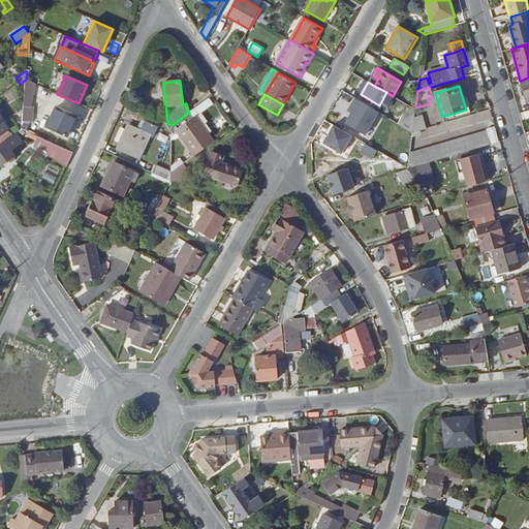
[(193,116),(214,105),(211,98),(190,109),(193,116)]
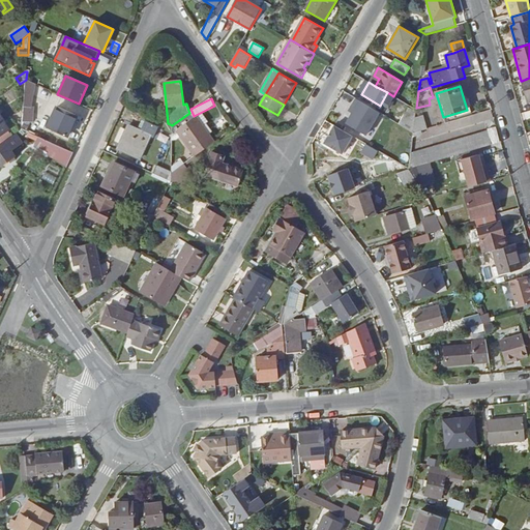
[(380,114),(356,99),(352,107),(355,109),(347,124),(366,136),(380,114)]
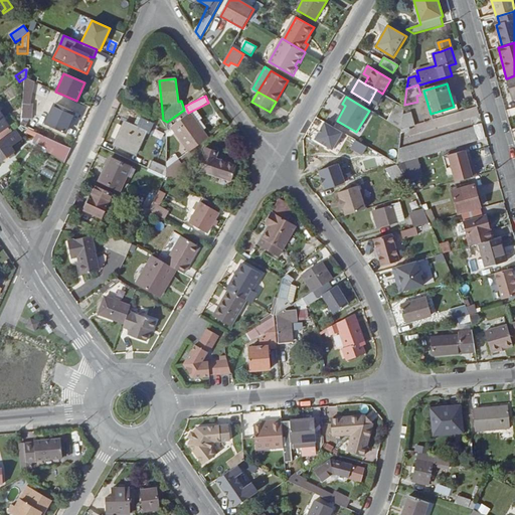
[(75,112),(56,104),(47,125),(66,133),(75,112)]
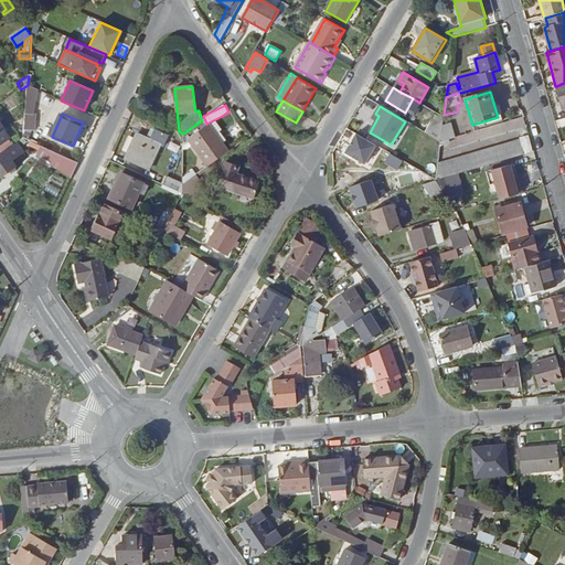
[(440,141),(444,120),(436,116),(426,134),(440,142),(440,141)]
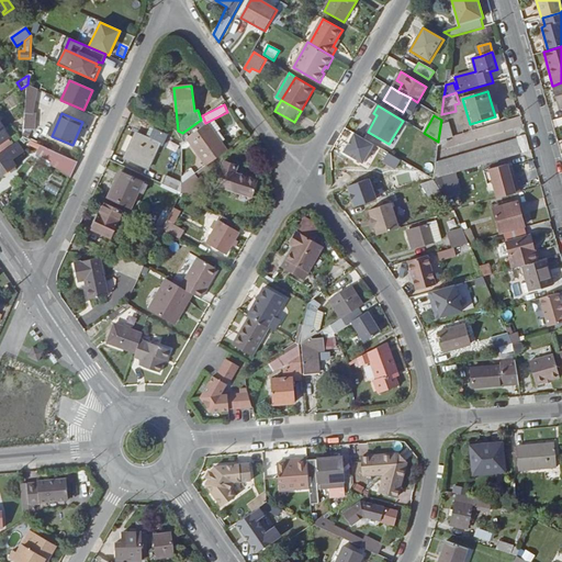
[(201,120),(182,133),(182,145),(190,139),(208,166),(226,152),(209,126),(208,127),(206,125),(202,119),(201,120)]
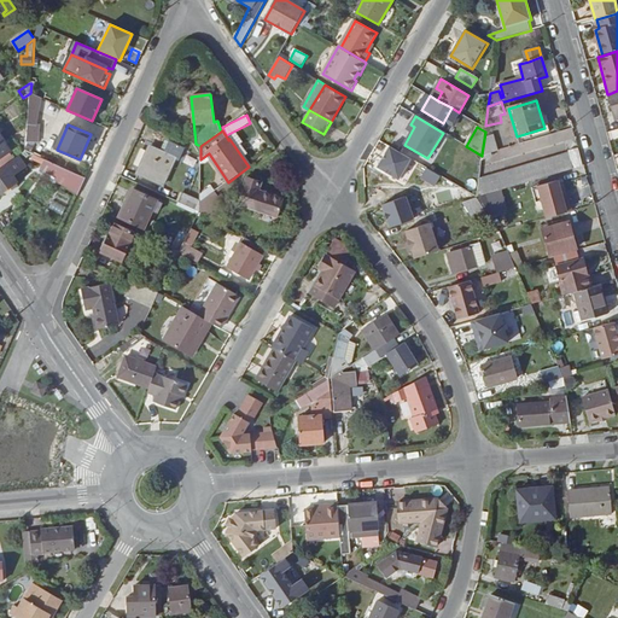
[(229,139),(235,147),(244,141),(237,132),(227,138),(228,140),(229,139)]
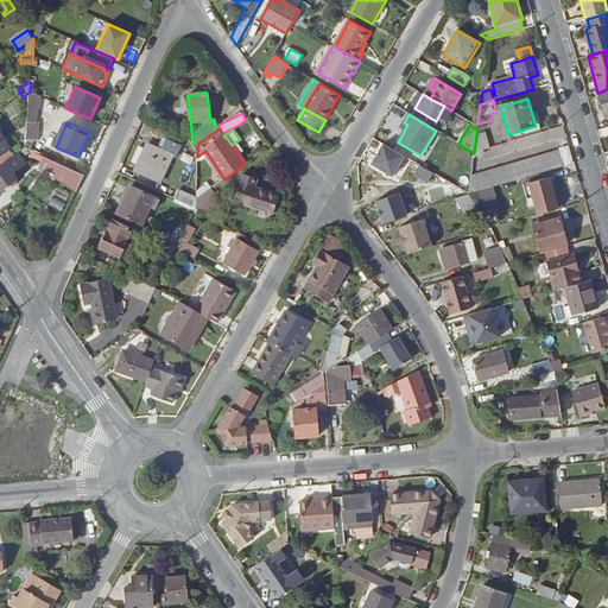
[(0,133),(0,157),(11,150),(0,133)]
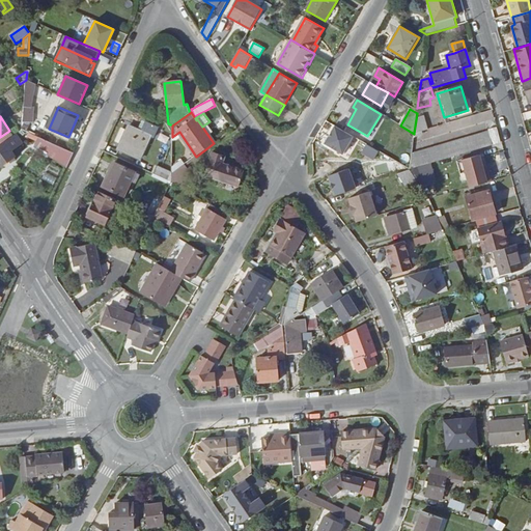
[(130,127),(119,149),(140,159),(151,135),(155,137),(159,129),(142,121),(138,131),(130,127)]
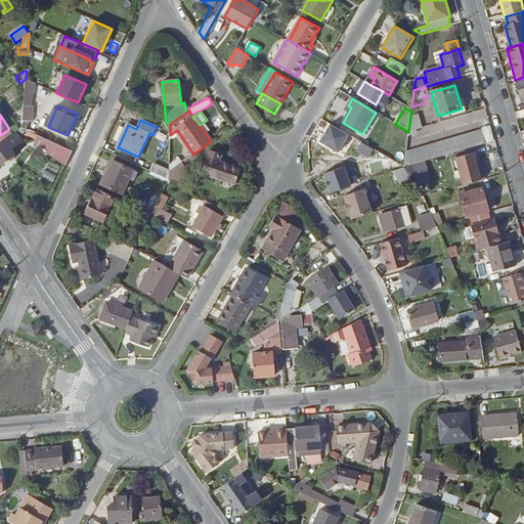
[(348,134),(330,124),(320,141),(338,151),(348,134)]
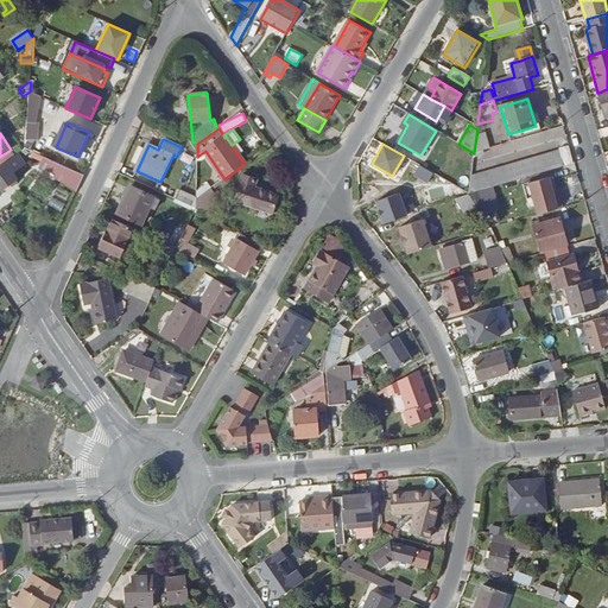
[(470,177),(469,195),(563,166),(558,150),(477,173),(477,176),(470,177)]
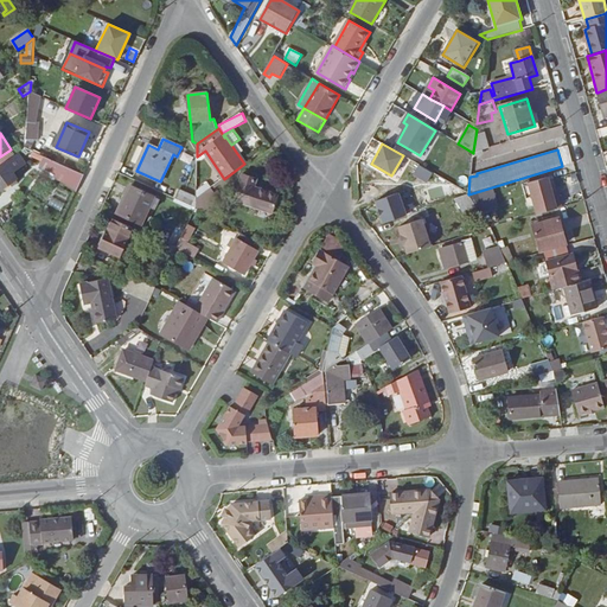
[(26,164),(18,153),(0,166),(0,192),(19,179),(14,172),(26,164)]
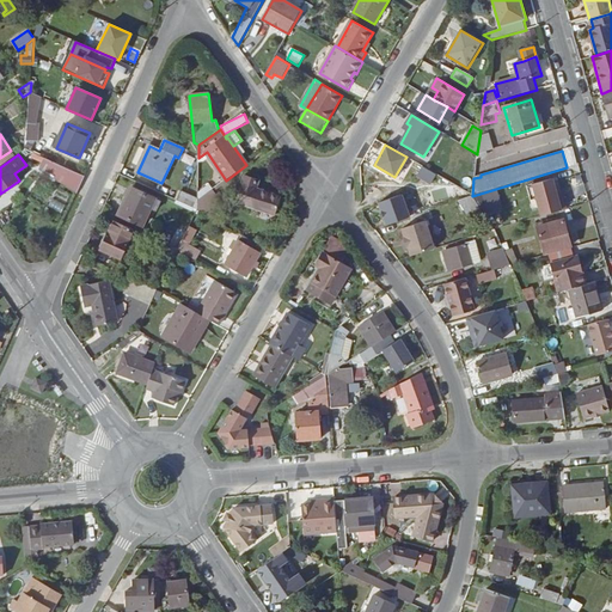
[(85,177),(47,159),(42,169),(69,187),(78,191),(81,184),(85,177)]
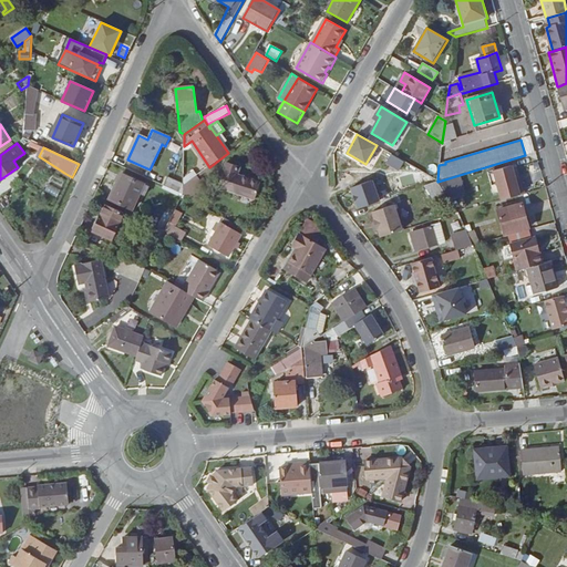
[(404,162),(391,154),(385,164),(399,171),(404,162)]
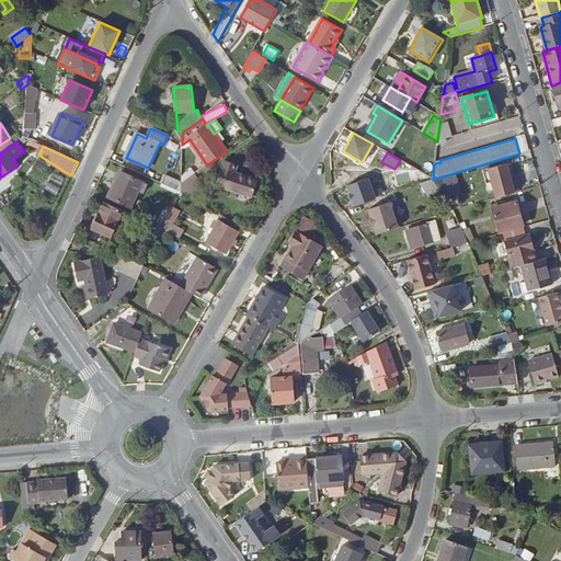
[(238,164),(226,161),(218,186),(252,197),(258,181),(236,173),(238,164)]
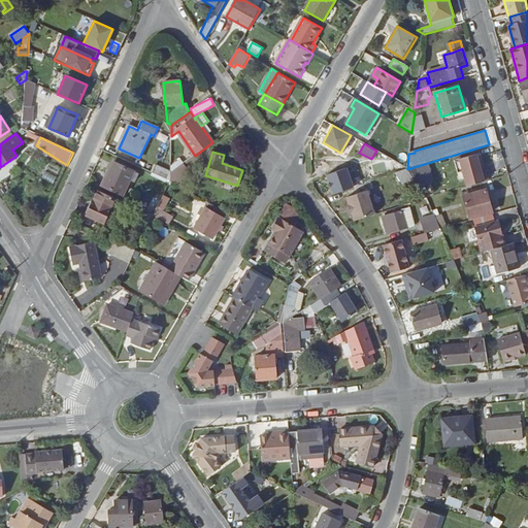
[(475,154),(458,159),(466,187),(489,180),(487,173),(482,174),(475,154)]
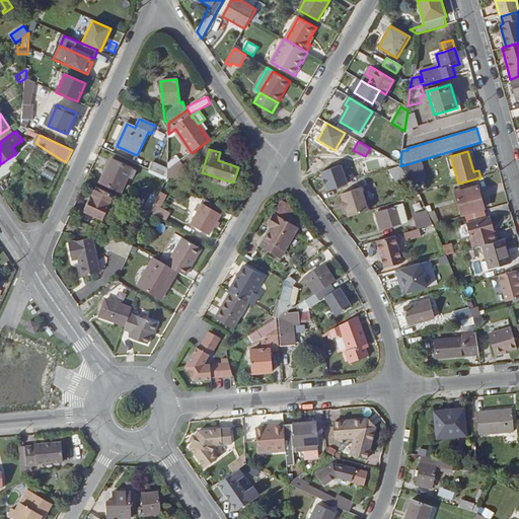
[(361,161),(366,176),(389,167),(384,153),(361,161)]
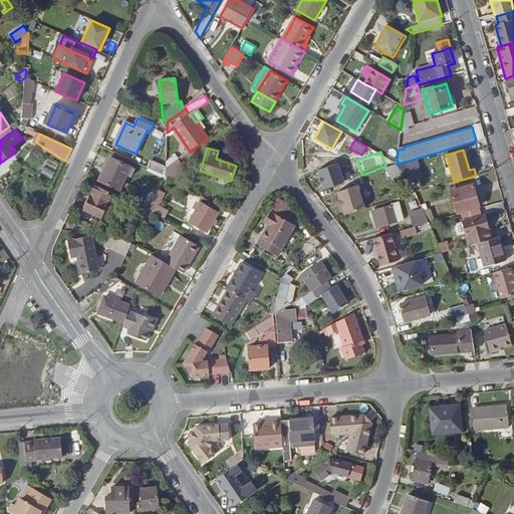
[(130,167),(111,159),(101,181),(119,189),(130,167)]
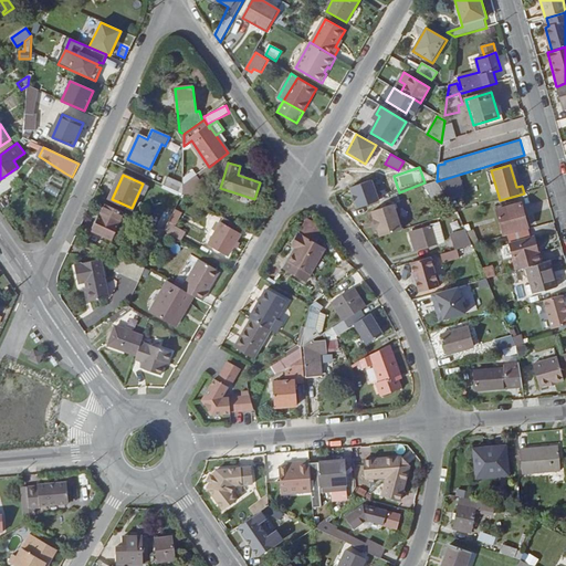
[(196,176),(184,185),(184,195),(189,197),(205,186),(196,176)]
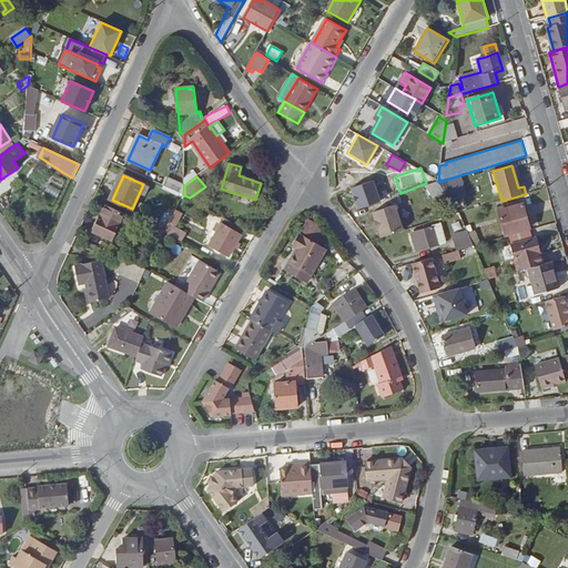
[(183,194),(184,195),(184,185),(169,179),(165,186),(183,194)]
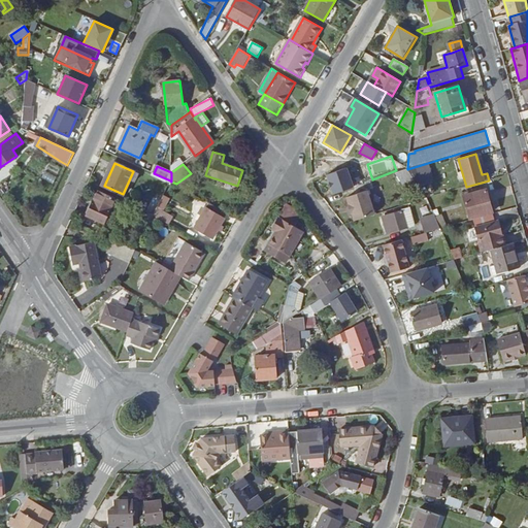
[(326,175),(333,195),(353,188),(347,168),(326,175)]
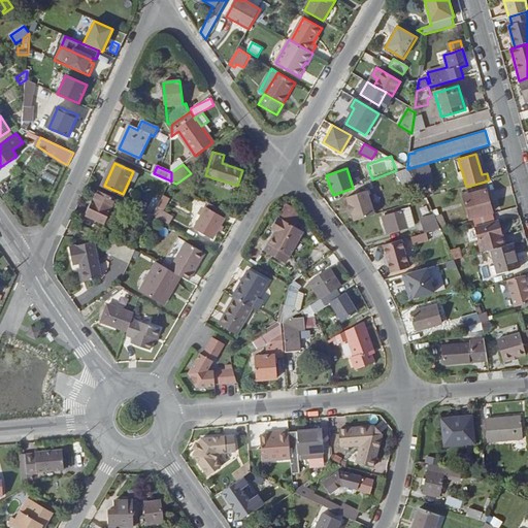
[(418,186),(407,169),(396,173),(403,185),(408,182),(413,189),(418,186)]
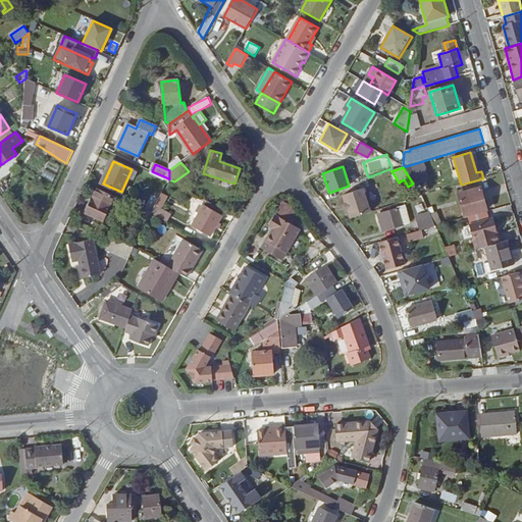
[(52,181),(55,174),(44,170),(41,176),(52,181)]
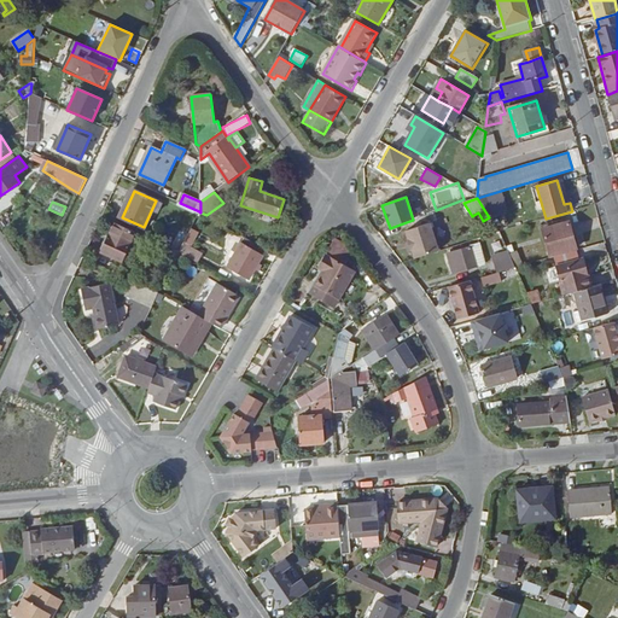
[(502,214),(494,217),(500,231),(508,227),(502,214)]
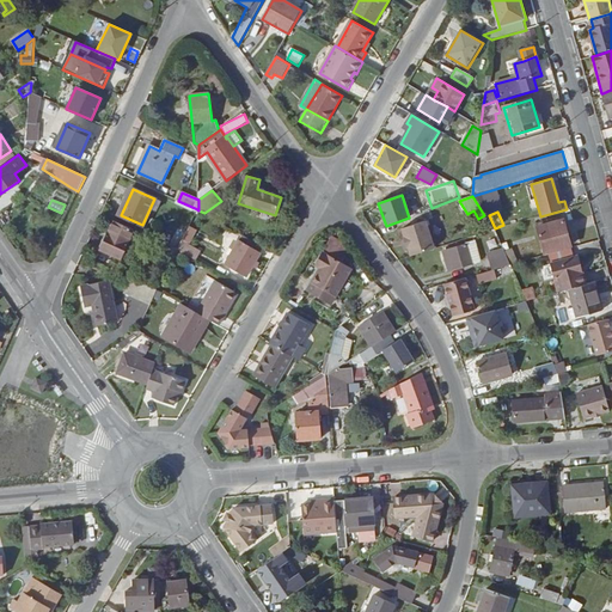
[(545,255),(549,255),(571,248),(563,219),(538,227),(545,255)]
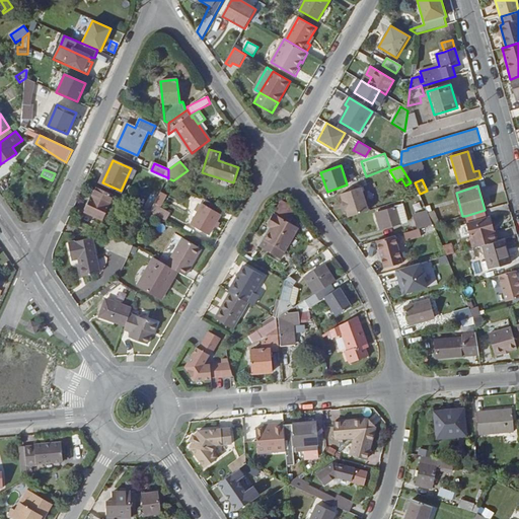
[(115,196),(96,188),(84,212),(102,220),(115,196)]
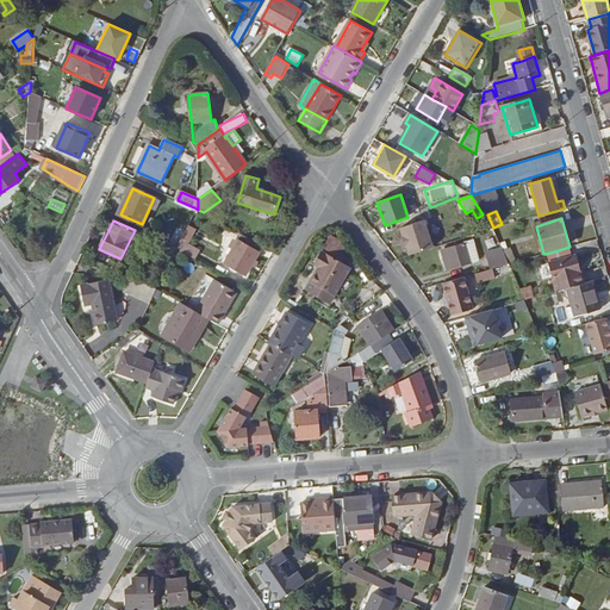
[(431,248),(423,222),(400,229),(403,237),(402,237),(404,248),(406,247),(409,255),(431,248)]
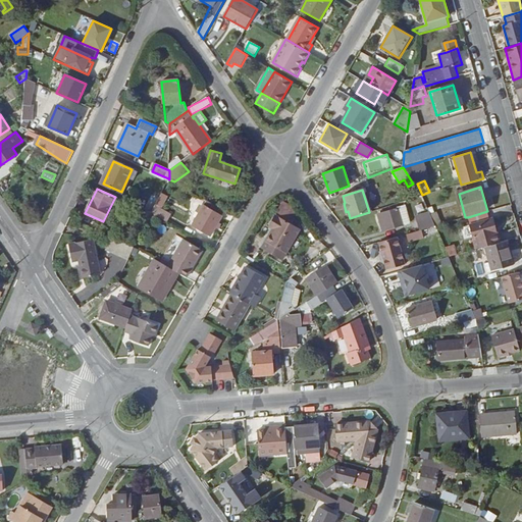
[(225,211),(208,201),(194,224),(211,235),(225,211)]
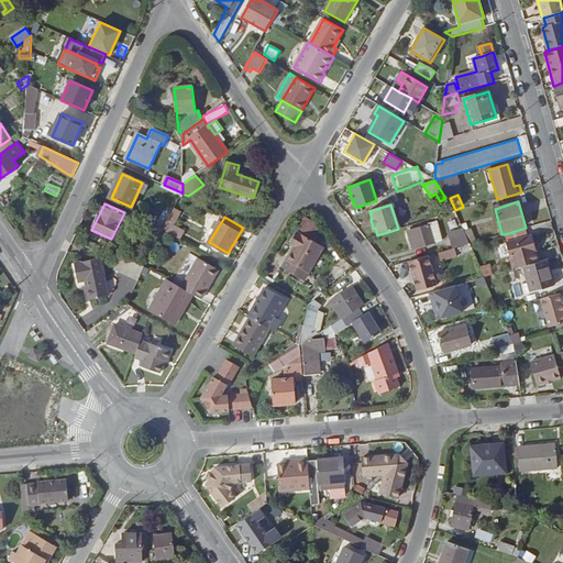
[(434,224),(440,241),(449,238),(442,220),(433,222),(434,224)]
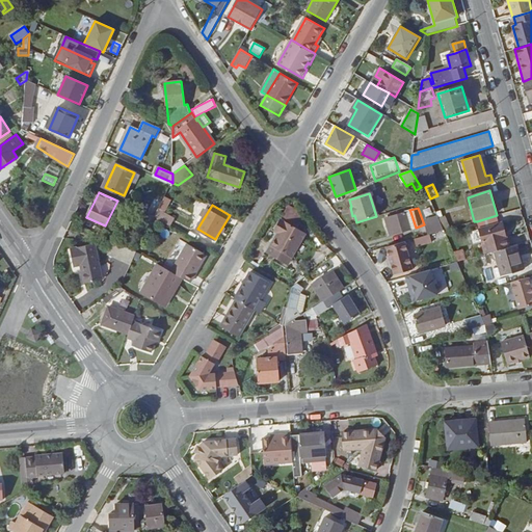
[(162,211),(159,209),(155,217),(160,220),(170,227),(175,218),(162,211)]
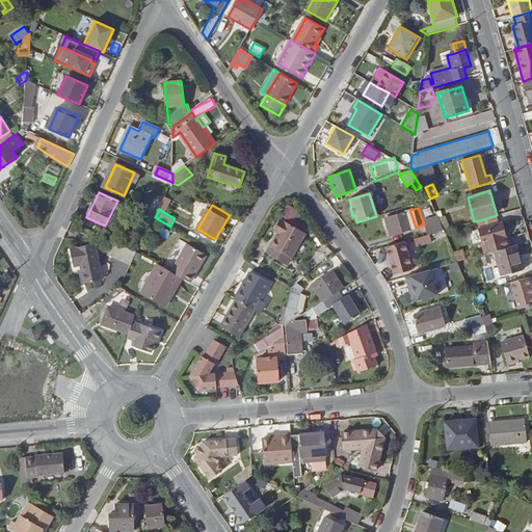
[(396,217),(400,232),(416,228),(410,212),(396,217)]
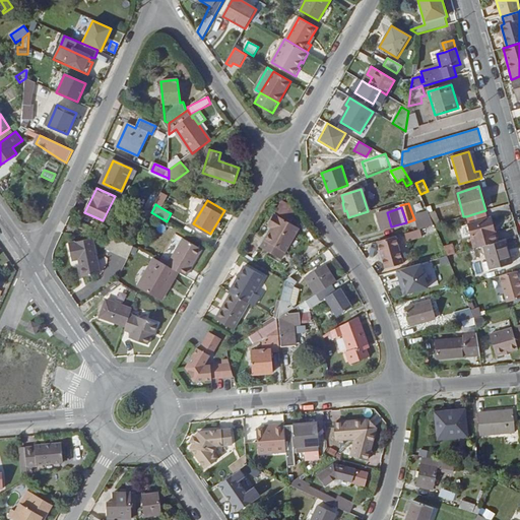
[(151,212),(145,210),(141,219),(146,222),(151,212)]
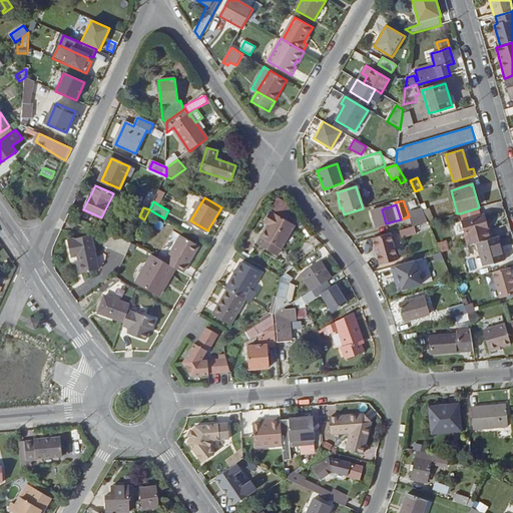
[(428,220),(434,218),(429,207),(424,209),(428,220)]
